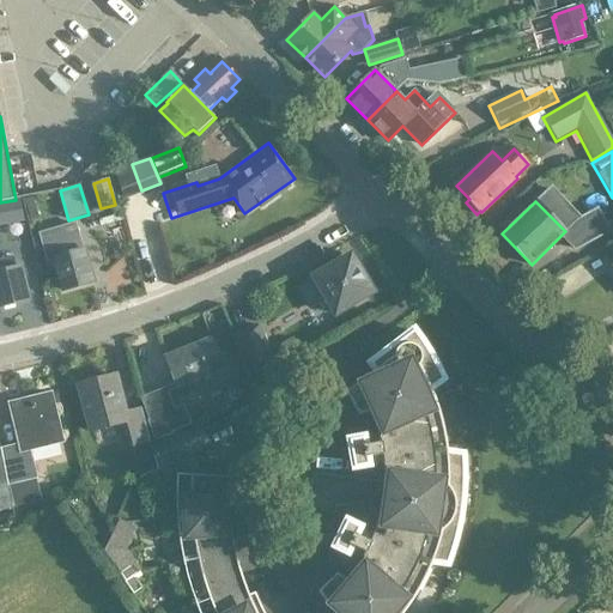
[(22,204),(0,207),(0,230),(25,225),(22,204)]
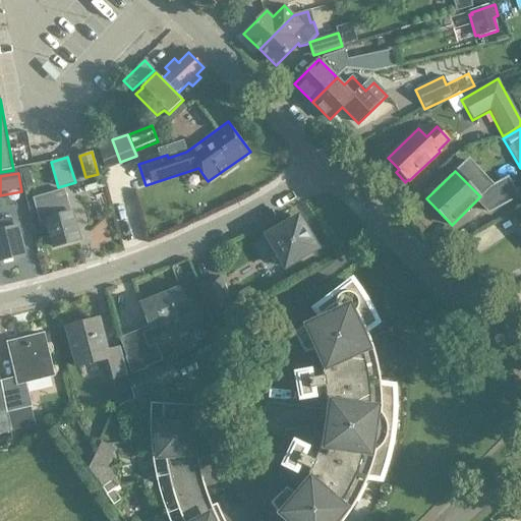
[(71,212),(70,212),(63,190),(32,199),(39,224),(48,222),(54,246),(79,239),(71,212)]
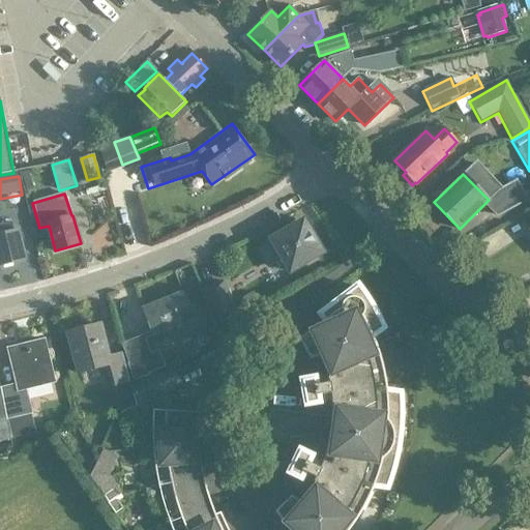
[(271,239),(290,271),(322,253),(303,221),(271,239)]
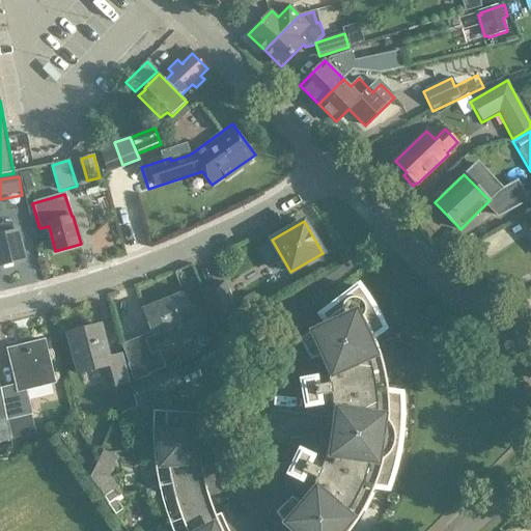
[(19,230),(17,231),(16,227),(12,227),(12,223),(0,225),(0,264),(26,259),(19,230)]
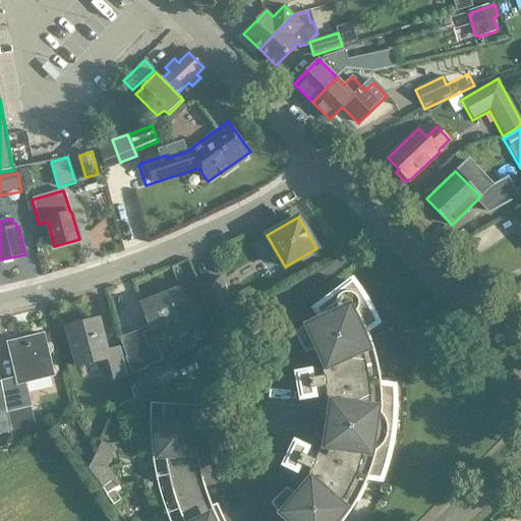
[(214,316),(233,309),(220,277),(201,284),(214,316)]
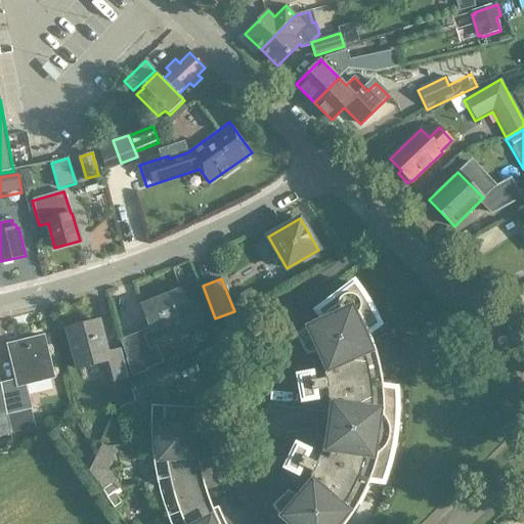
[(396,413),(395,390),(383,388),(378,360),(368,333),(379,325),(367,304),(354,284),(316,311),(321,317),(296,337),(306,355),(316,353),(320,363),(308,365),(309,377),(299,378),(303,401),(328,396),(328,402),(329,407),(329,412),(328,418),(328,423),(328,428),(394,437),(396,413)]
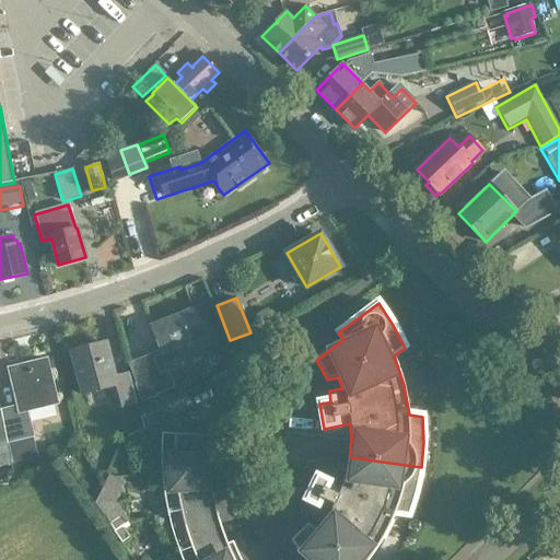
[(199,325),(194,311),(152,327),(162,354),(210,336),(205,323),(199,325)]
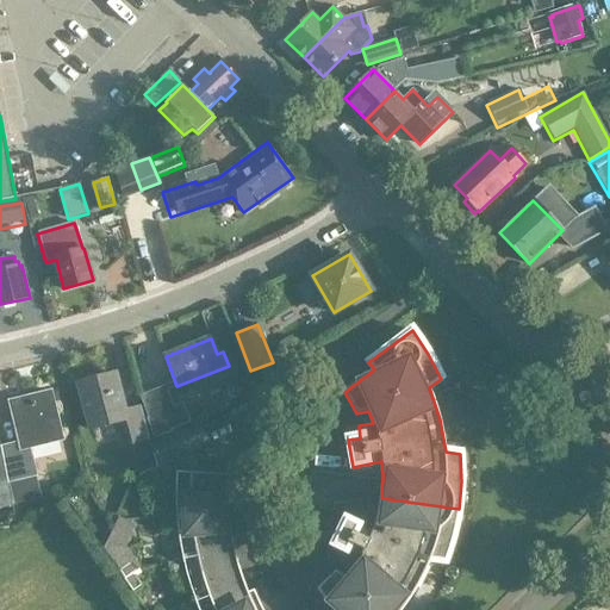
[(142,408),(125,412),(116,373),(79,383),(91,428),(123,419),(129,444),(149,440),(142,408)]
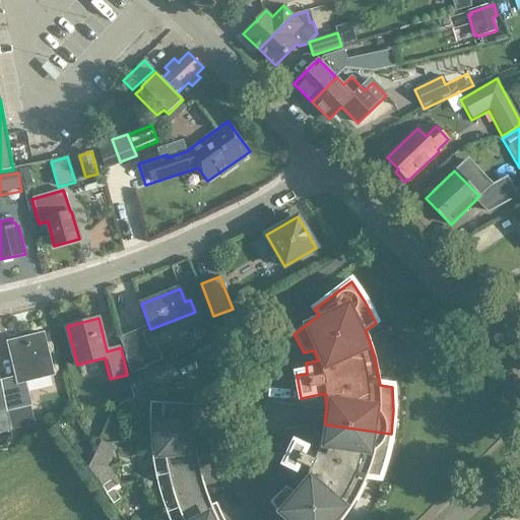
[(1,381),(1,382),(6,413),(7,413),(11,431),(35,425),(24,381),(54,374),(44,332),(7,341),(16,376),(1,381)]
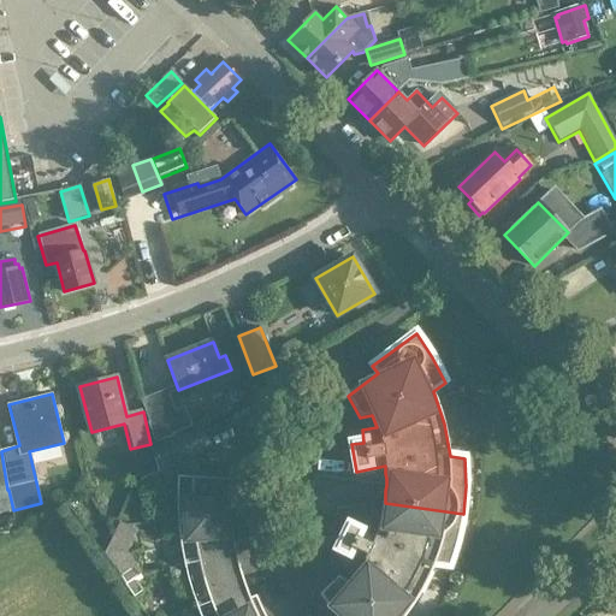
[(165,418),(149,424),(157,443),(172,436),(165,418)]
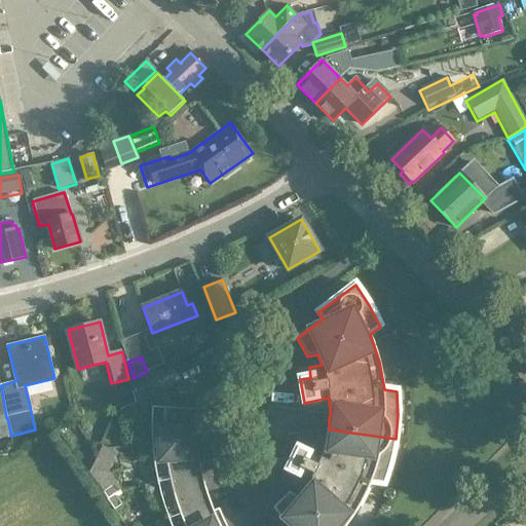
[(130,386),(133,396),(138,404),(152,397),(180,382),(171,366),(130,386)]
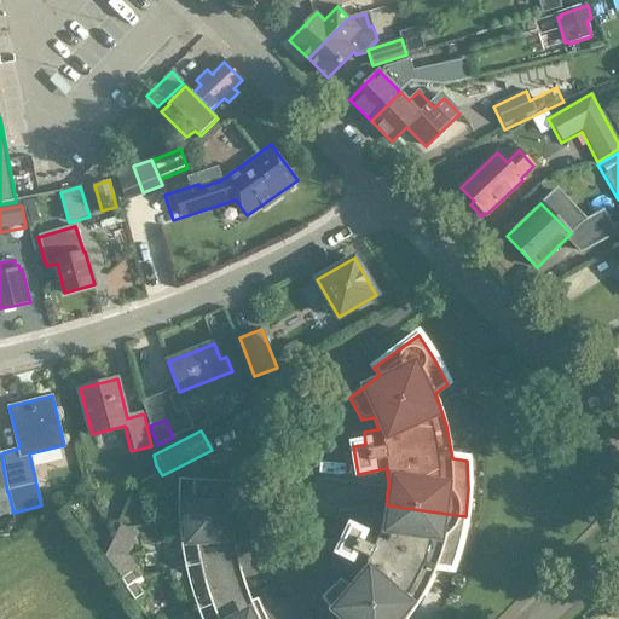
[(177,512),(178,525),(238,520),(238,502),(238,493),(231,492),(231,482),(178,485),(177,498),(177,512)]
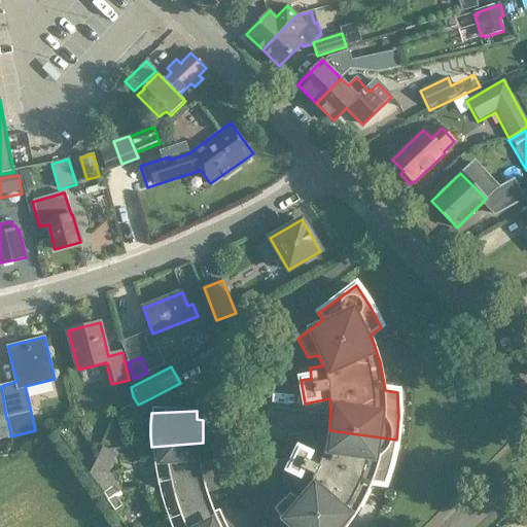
[(347,526),(359,511),(372,484),(384,486),(391,471),(395,456),(396,440),(329,430),(328,435),(327,437),(325,446),(323,453),(320,460),(299,450),(287,471),(297,477),(293,486),(304,491),(297,499),(289,495),(273,510),(285,526),(347,526)]
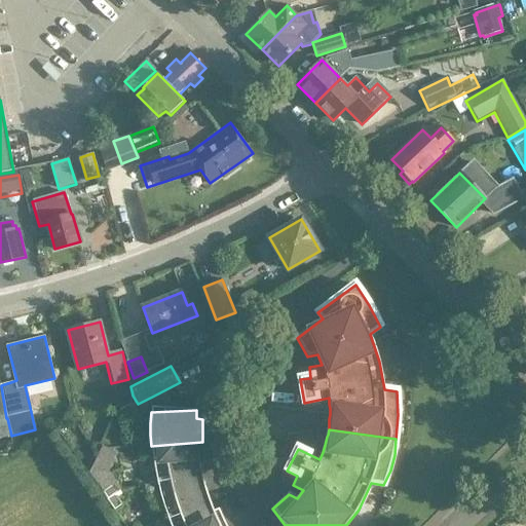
[(157,484),(201,474),(200,465),(205,464),(203,450),(202,442),(151,446),(152,458),(154,471),(157,484)]
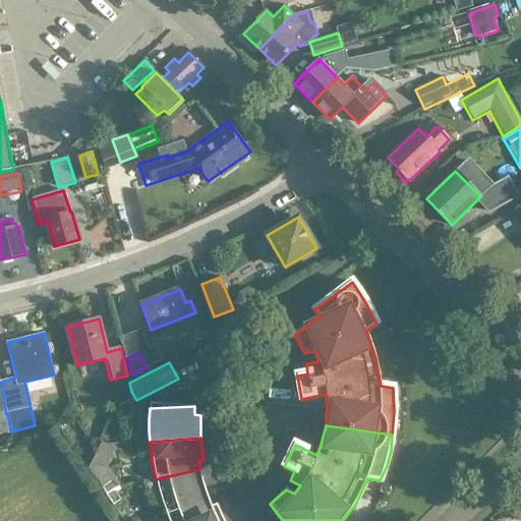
[(104,457),(109,446),(101,442),(96,453),(104,457)]
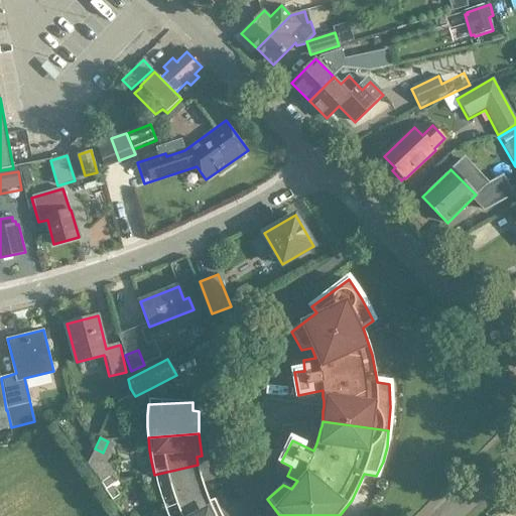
[(160,498),(164,510),(207,494),(203,485),(201,475),(198,465),(154,475),(157,487),(160,498)]
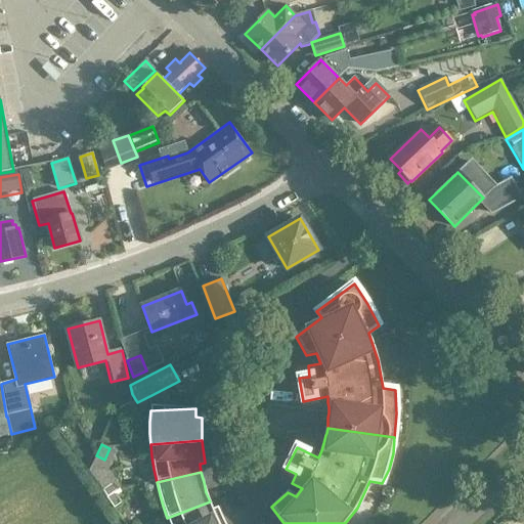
[(103,491),(107,497),(114,493),(118,491),(113,484),(103,491)]
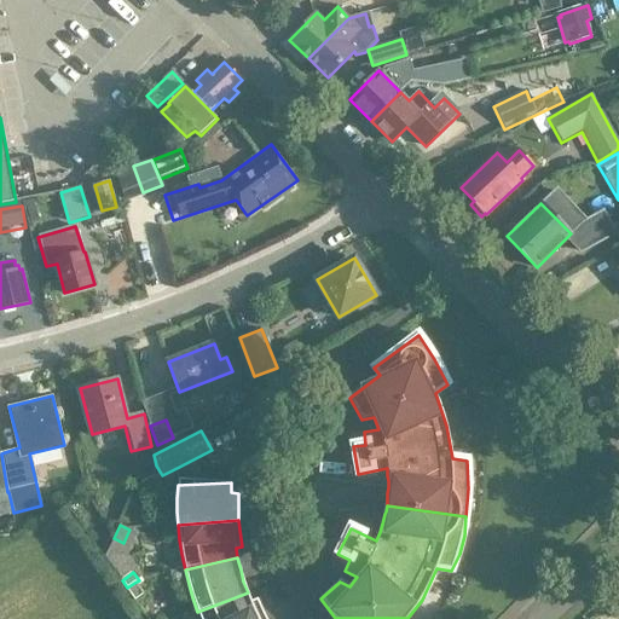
[(143,595),(134,583),(126,589),(134,601),(143,595)]
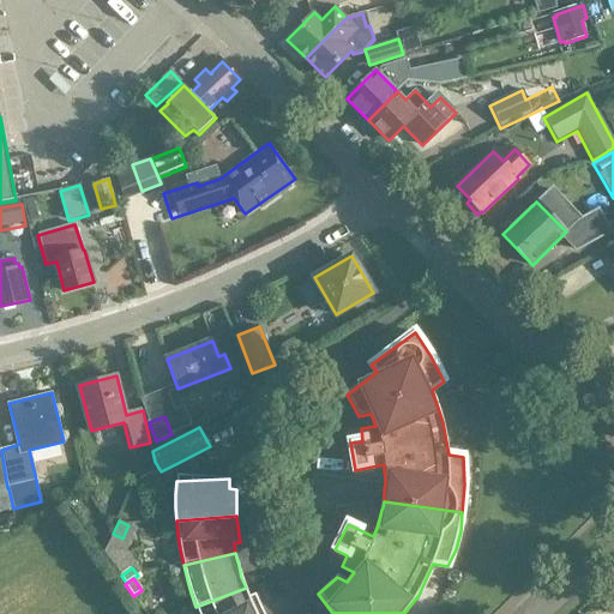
[(264,613),(263,611),(259,602),(256,595),(248,597),(246,588),(196,607),(198,613),(264,613)]
